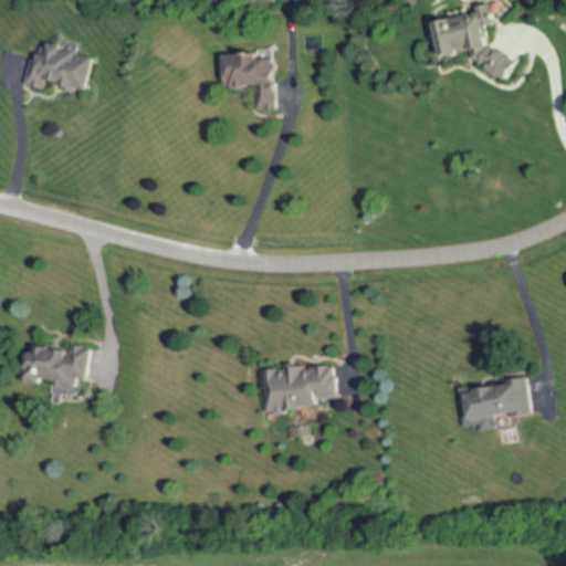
[(493,11),(440,16),(443,56),(471,53),(473,74),(519,70),(516,51),(498,53),(493,11)]
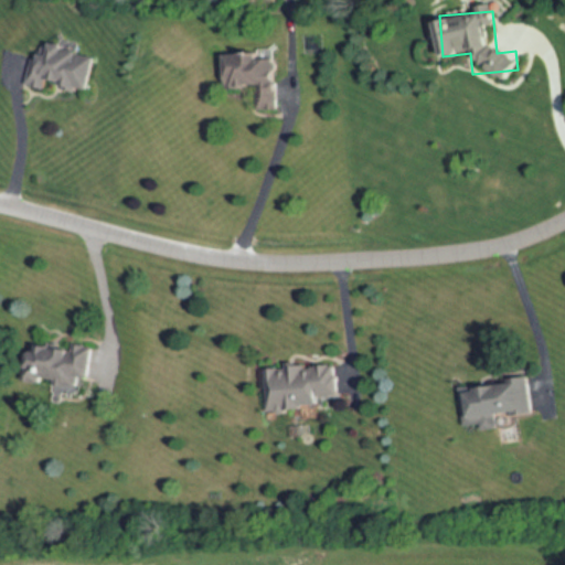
[(85,91),(87,43),(44,40),(43,60),(31,59),(29,86),(85,91)]
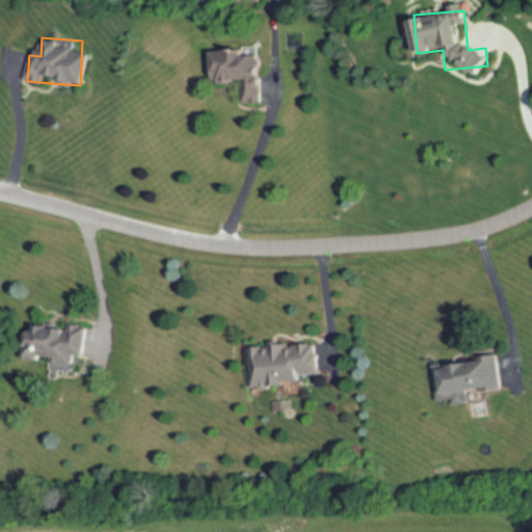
[(244,83),(245,103),(263,102),(260,49),(217,52),(219,84),(244,83)]
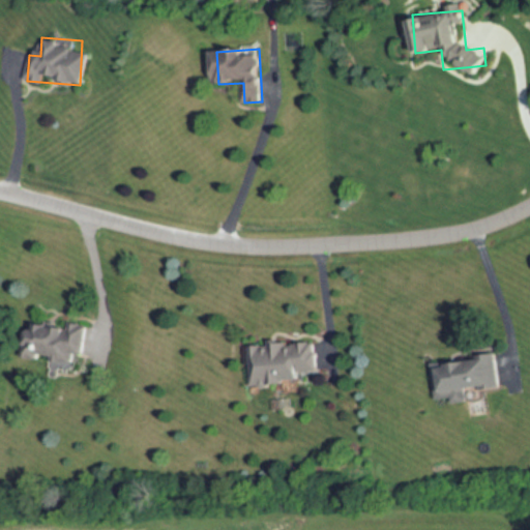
[(75,369),(76,354),(81,354),(83,323),(33,320),(31,354),(51,355),(50,366),(75,369)]
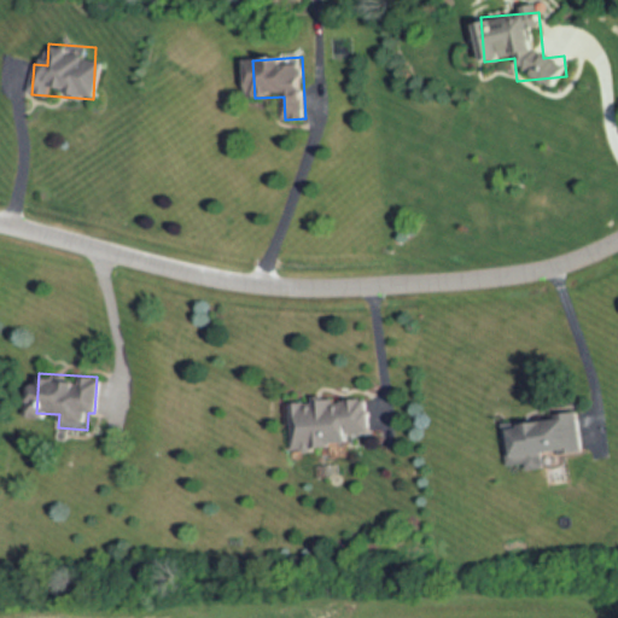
[(292,402),(298,448),(372,437),(366,392),(292,402)]
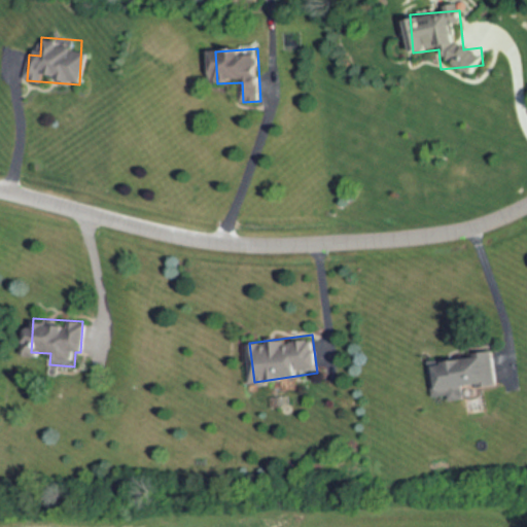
[(499,388),(495,350),(433,358),(438,396),(499,388)]
